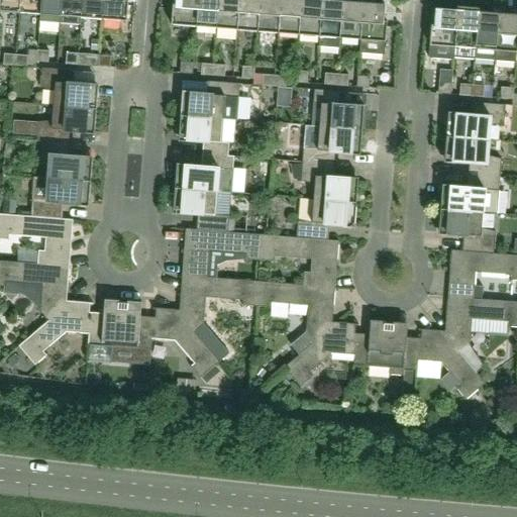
[(0,0),(0,11),(19,13),(20,0),(0,0)]
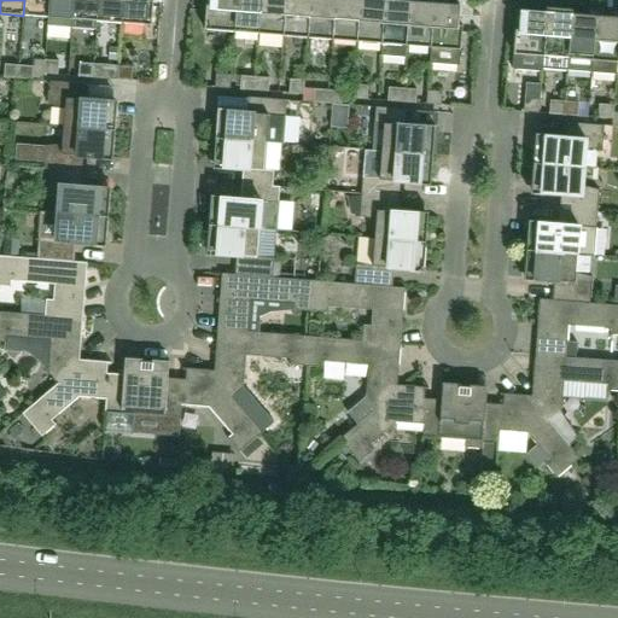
[(48,17),(50,0),(24,0),(23,16),(48,17)]
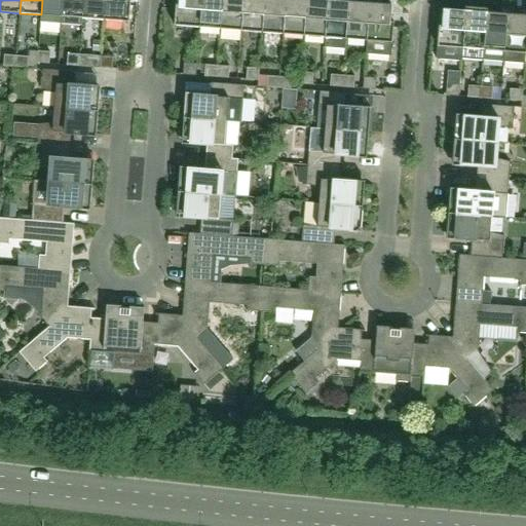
[(62,16),(63,0),(42,0),(41,14),(62,16)]
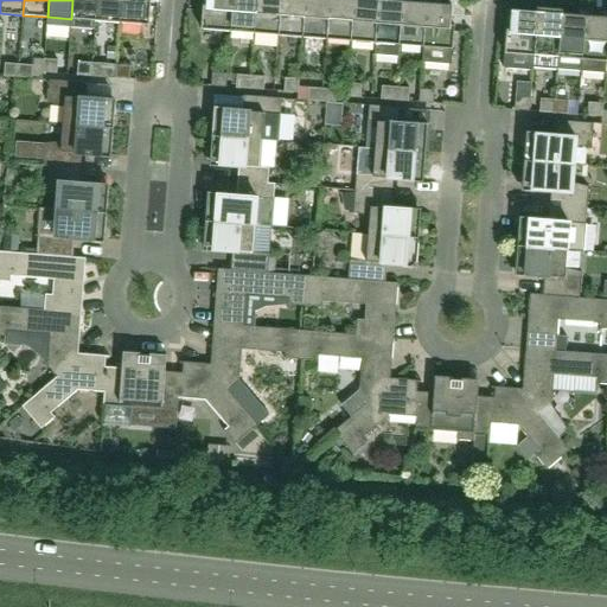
[(95,21),(96,0),(72,0),(71,19),(95,21)]
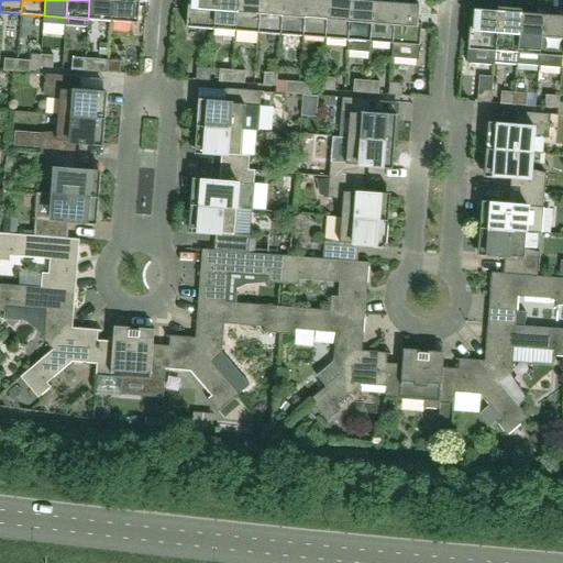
[(111,21),(112,0),(89,0),(88,20),(111,21)]
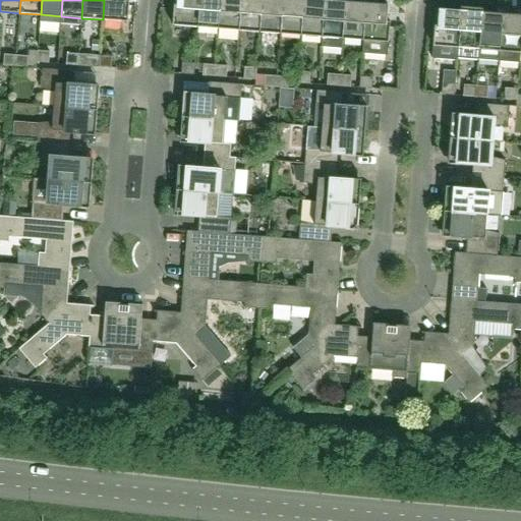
[(128,21),(129,1),(126,1),(125,0),(104,0),(103,19),(128,21)]
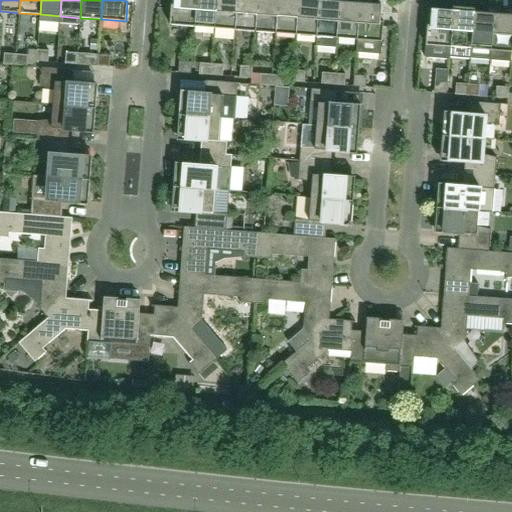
[(194,27),(196,0),(175,0),(175,5),(171,4),(170,25),(194,27)]
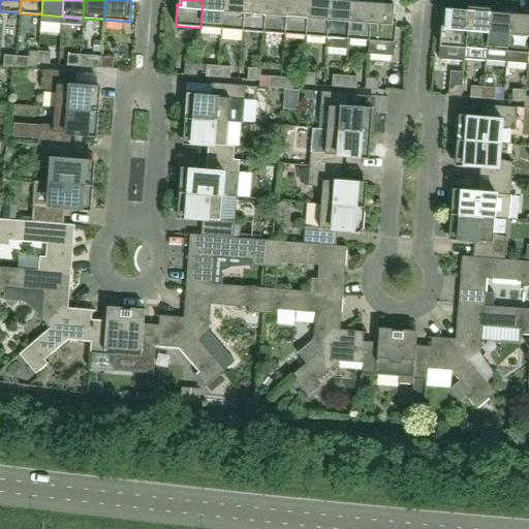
[(223,0),(203,0),(200,28),(222,29),(223,0)]
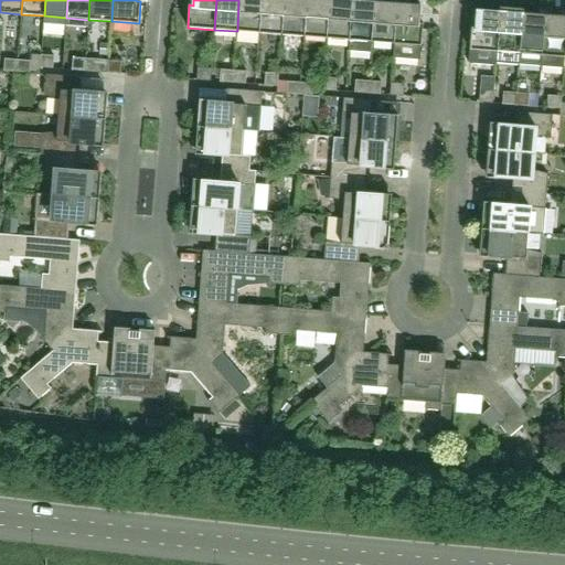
[(259,33),(262,0),(238,0),(237,31),(259,33)]
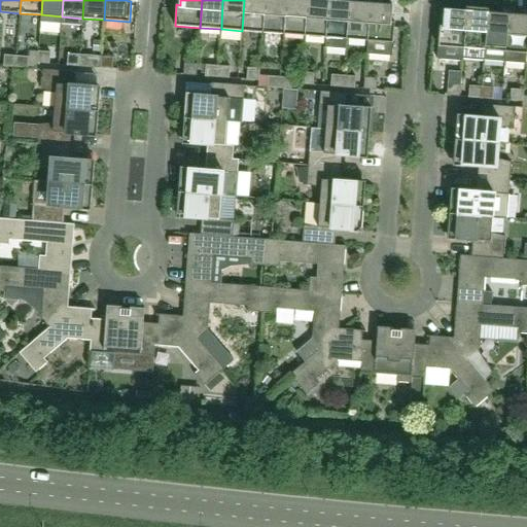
[(262,32),(265,0),(244,0),(242,31),(262,32)]
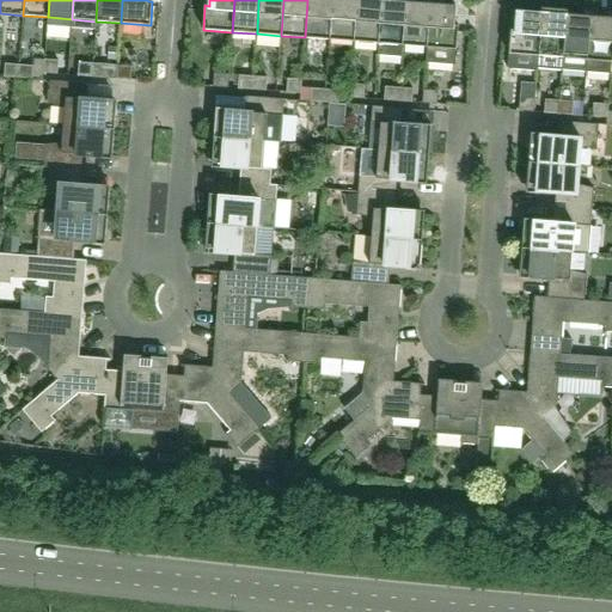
[(330,40),(332,0),(307,0),(305,37),(330,40)]
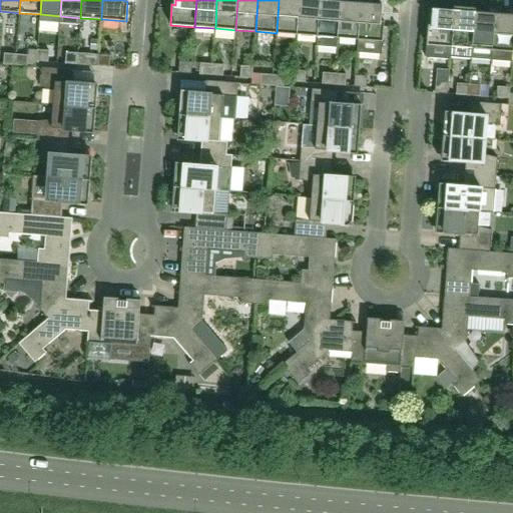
[(297,35),(299,0),(279,0),(277,33),(297,35)]
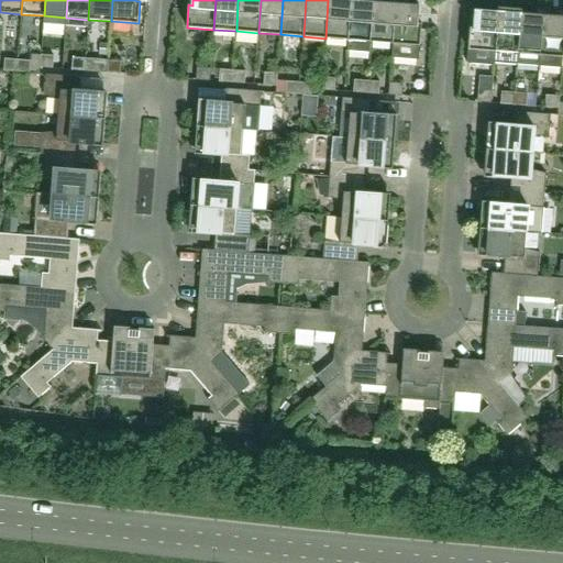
[(348,40),(351,0),(328,0),(326,39),(348,40)]
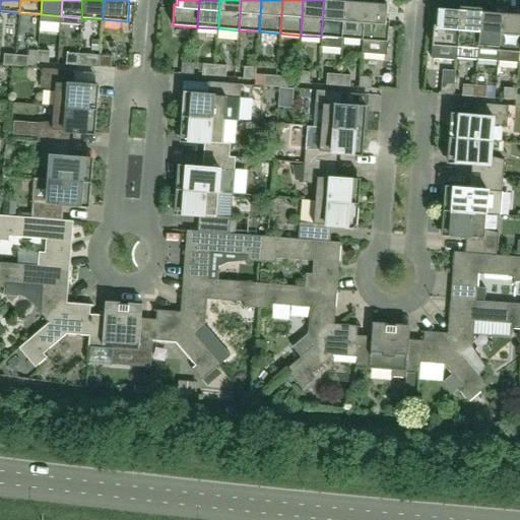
[(342,39),(345,1),(331,0),(324,0),(321,37),(320,48),(340,49),(341,39),(342,39)]
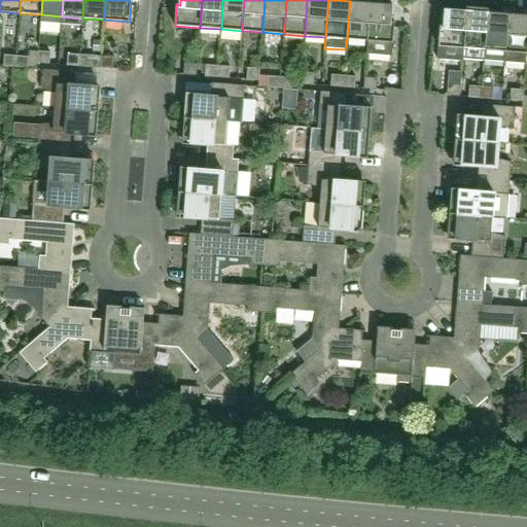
[(367,41),(371,3),(350,1),(347,39),(367,41)]
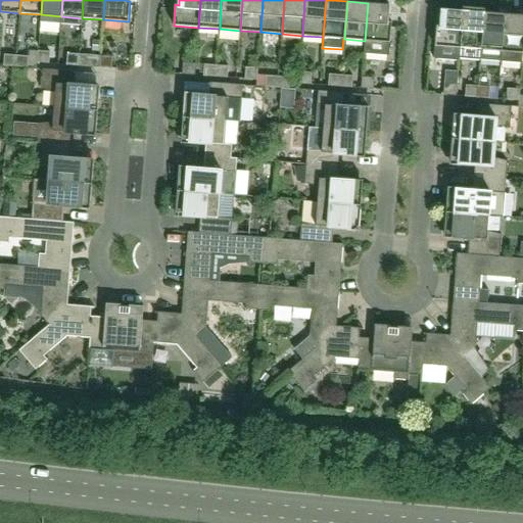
[(389,56),(391,21),(388,21),(389,4),(368,3),(365,41),(364,54),(389,56)]
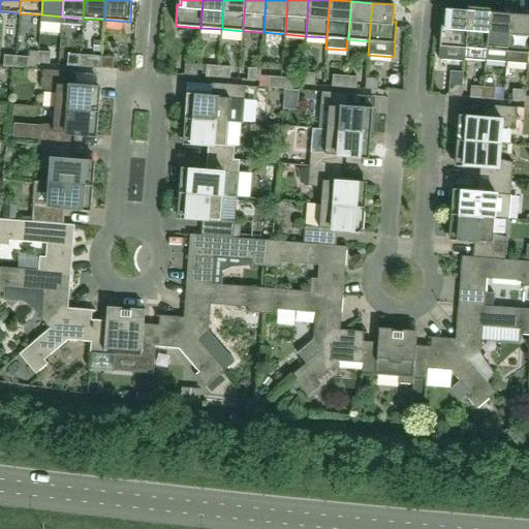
[(490,12),(490,8),(468,6),(465,49),(465,59),(486,60),(487,51),(490,12)]
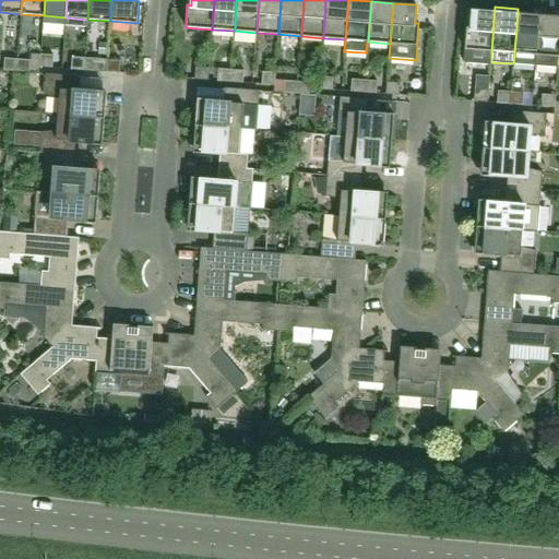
[(490,64),(491,62),(491,51),(495,11),(472,9),(471,27),(466,27),(464,62),(490,64)]
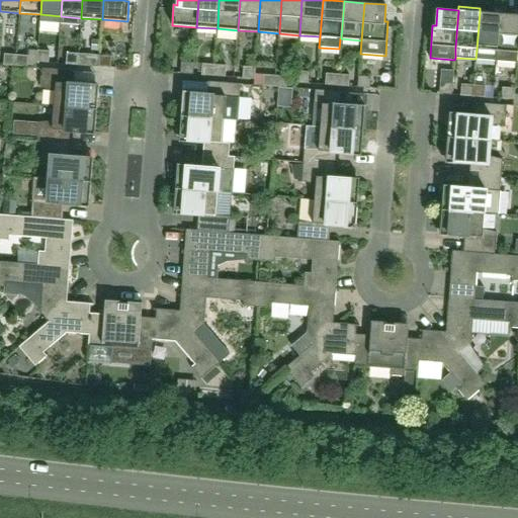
[(497,51),(500,13),(480,12),(477,50),(476,59),(496,61),(497,51)]
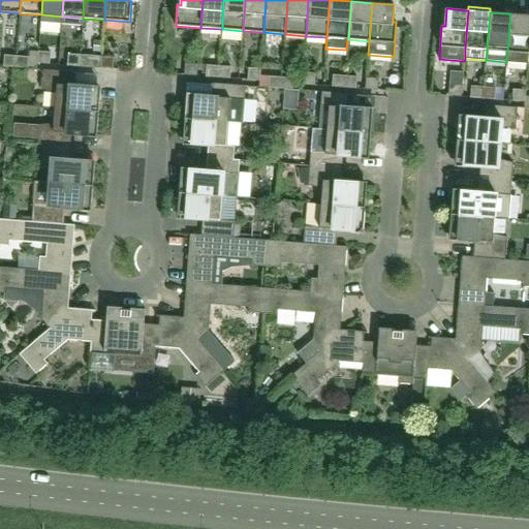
[(528,54),(528,43),(528,14),(510,13),(507,52),(506,62),(527,65),(528,54)]
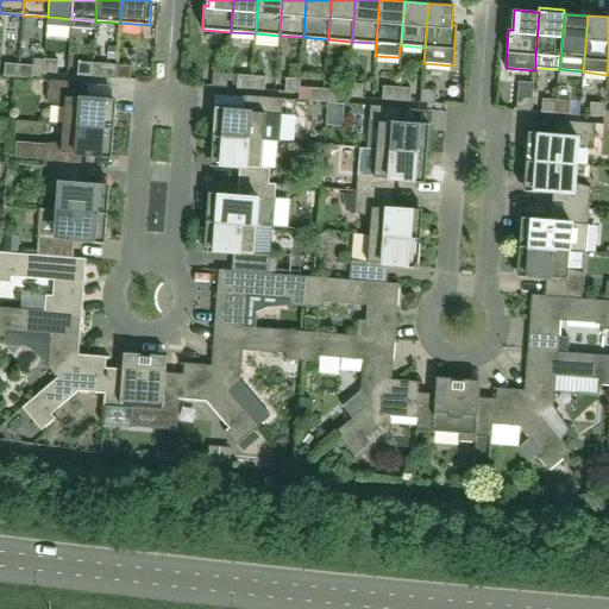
[(107,46),(107,60),(115,61),(117,48),(107,46)]
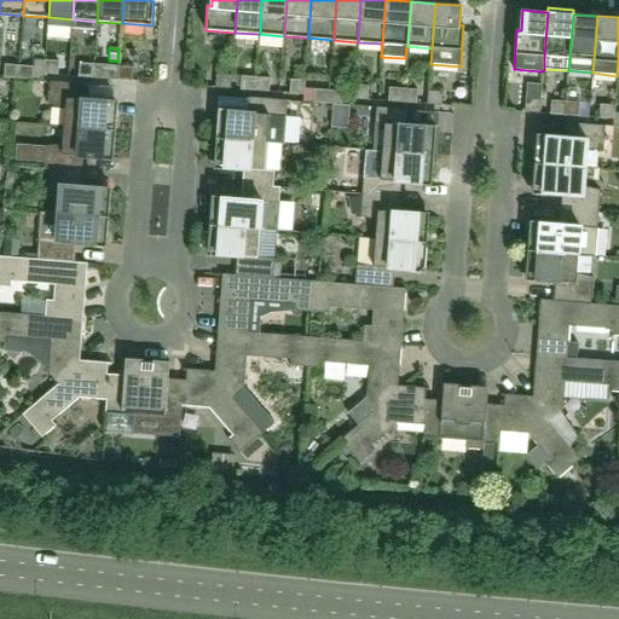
[(58,75),(59,62),(45,61),(44,74),(58,75)]
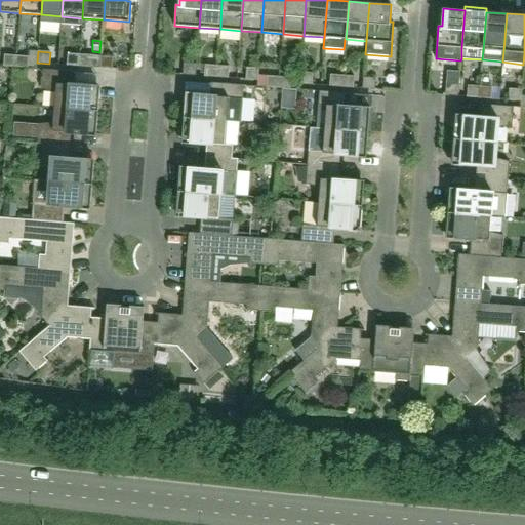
[(79,66),(80,54),(68,53),(67,65),(79,66)]
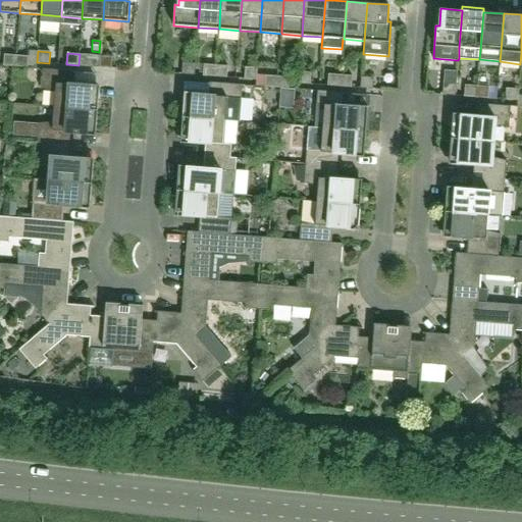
[(15,66),(16,55),(4,54),(3,65),(15,66)]
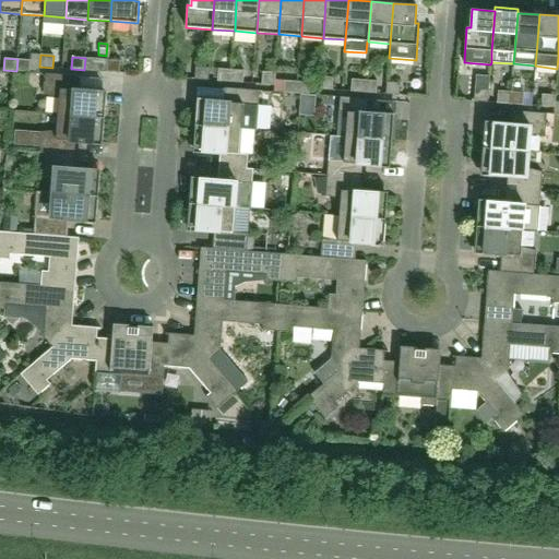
[(106,72),(107,60),(85,58),(84,70),(106,72)]
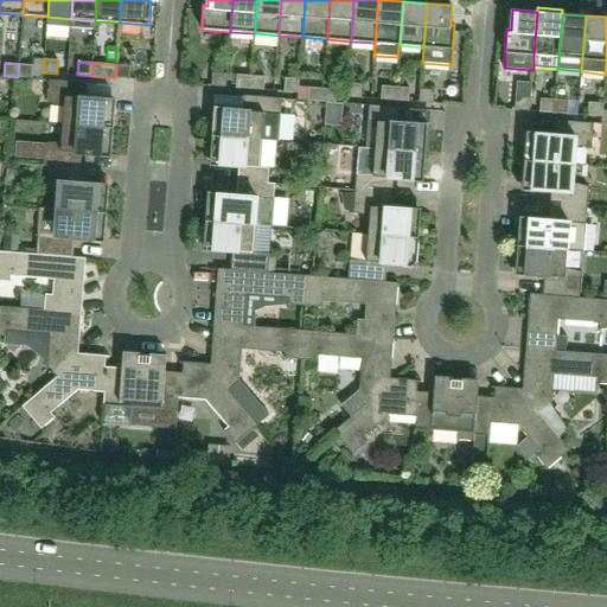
[(32,78),(33,65),(19,64),(18,77),(32,78)]
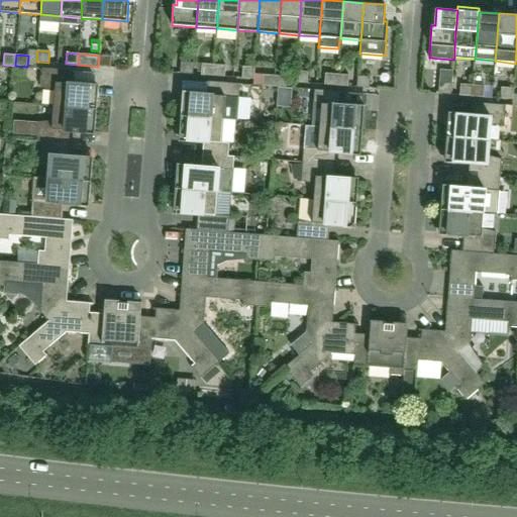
[(110,68),(111,57),(99,56),(98,67),(110,68)]
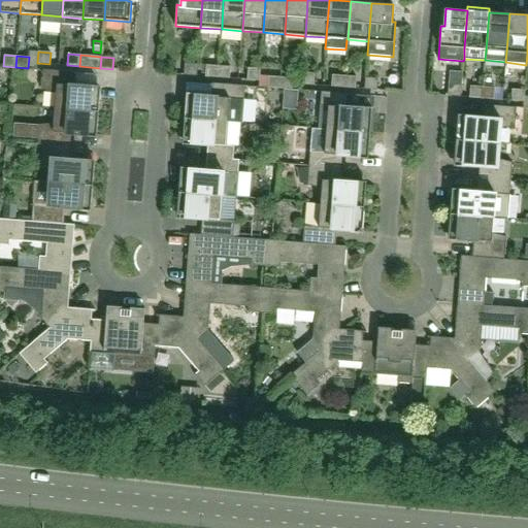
[(197,76),(197,64),(185,63),(184,75),(197,76)]
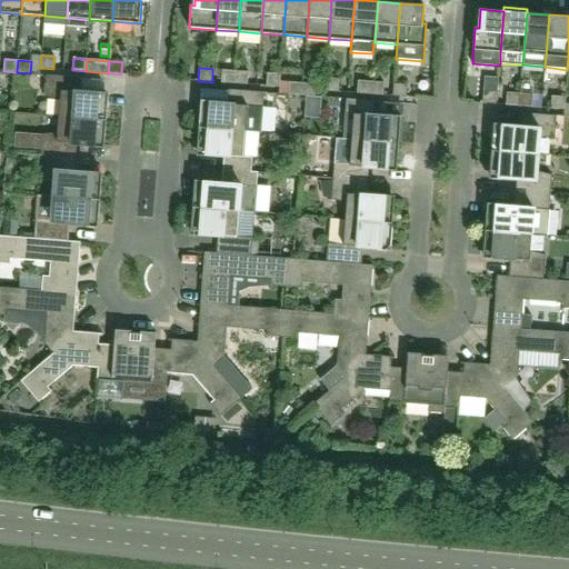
[(235,83),(236,71),(222,70),(221,82),(235,83)]
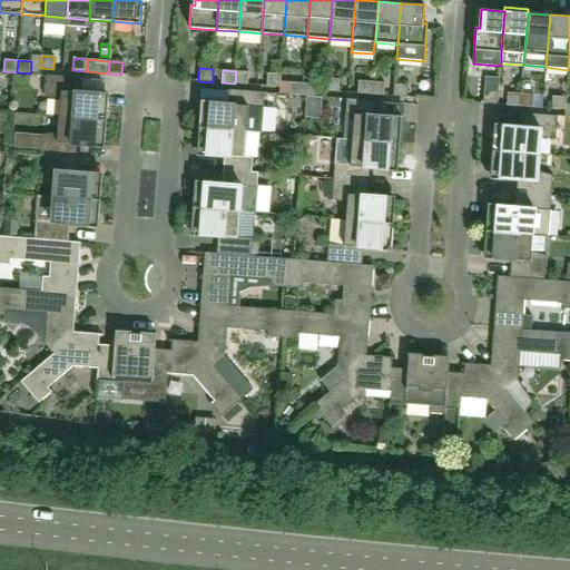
[(248,85),(248,72),(236,71),(235,84),(248,85)]
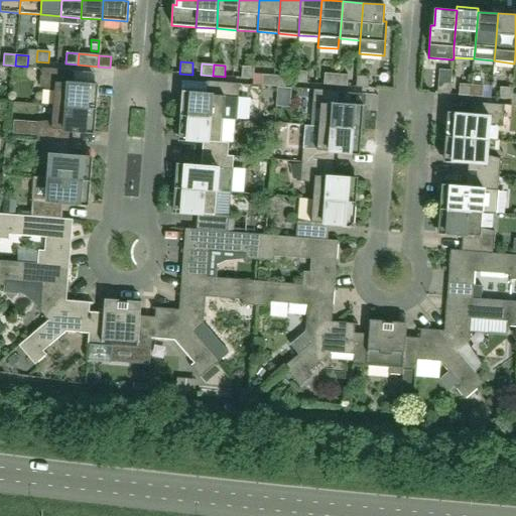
[(253,79),(254,68),(242,67),(241,78),(253,79)]
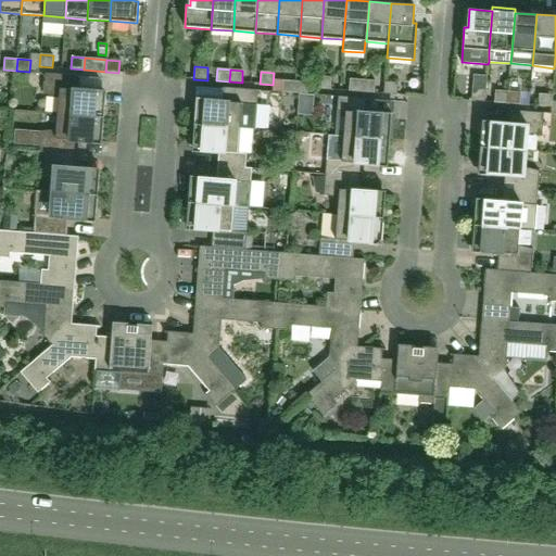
[(102,117),(104,92),(79,90),(80,76),(46,74),(45,93),(59,98),(58,114),(102,117)]
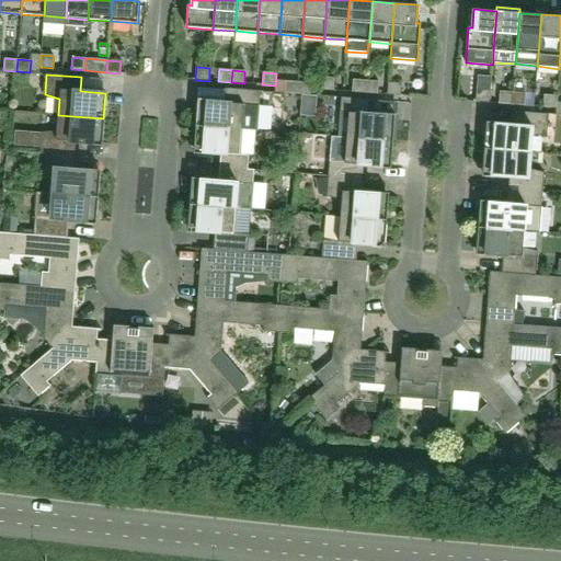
[(333,91),(334,78),(321,77),(320,90),(333,91)]
